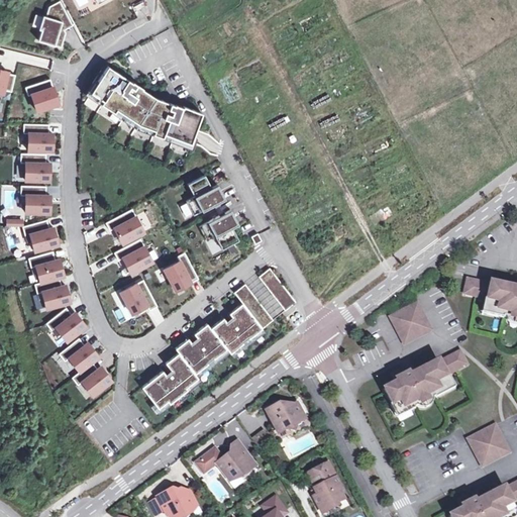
[(69,17),(60,0),(49,6),(45,16),(43,15),(38,28),(41,29),(38,39),(61,46),(66,32),(65,29),(62,24),(63,21),(69,17)]
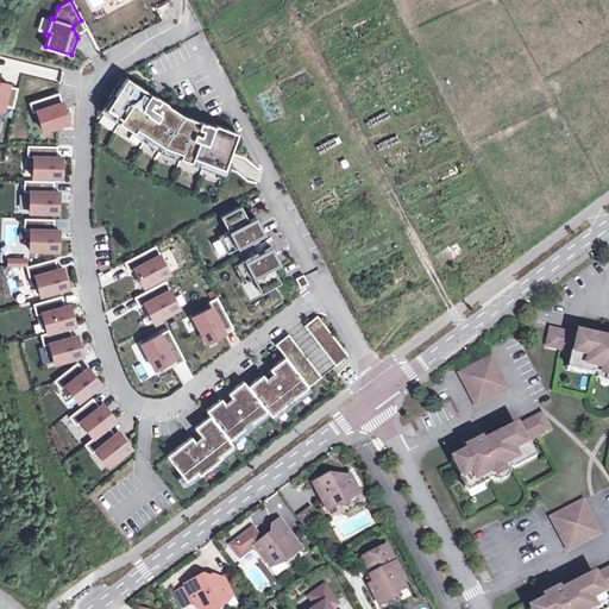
[(76,35),(86,30),(81,20),(74,25),(73,29),(76,35)]
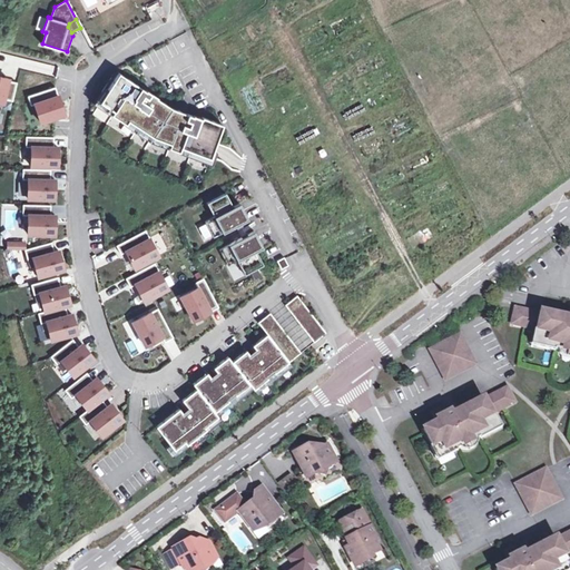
[(147,139),(154,143),(156,137),(170,143),(169,146),(179,150),(180,146),(210,157),(223,124),(203,116),(202,117),(193,115),(172,107),(119,71),(100,100),(114,110),(111,114),(126,123),(128,119),(150,134),(147,139)]
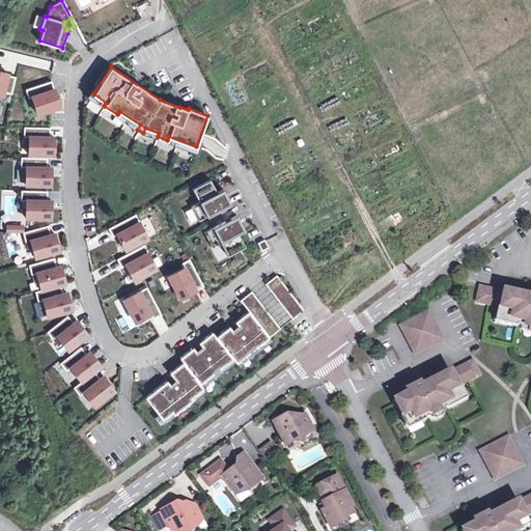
[(0,72),(0,98),(8,101),(14,76),(0,72)]
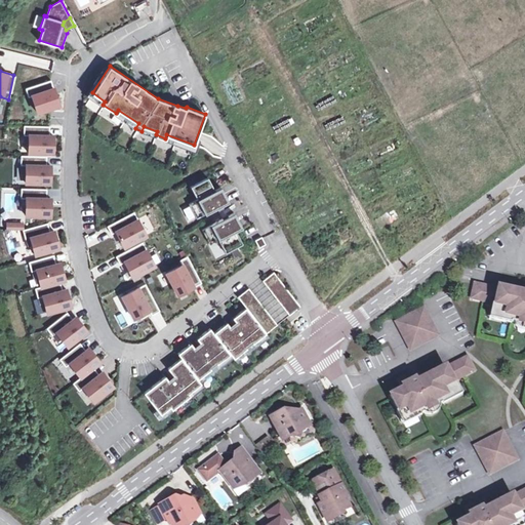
[(51,80),(27,90),(38,118),(63,108),(51,80)]
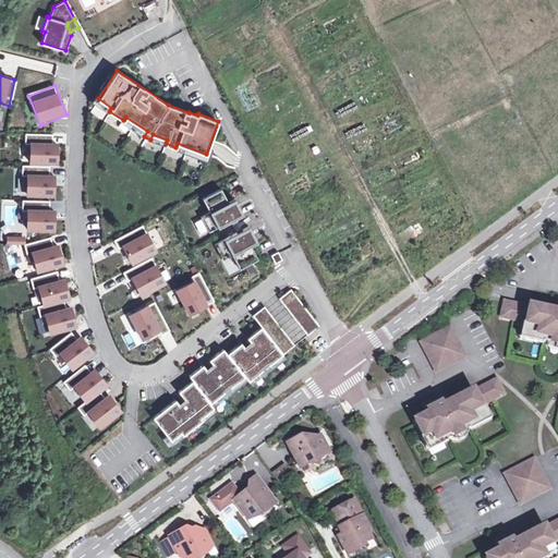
[(57,162),(57,144),(52,144),(53,133),(25,133),(25,143),(31,144),(31,162),(57,162)]
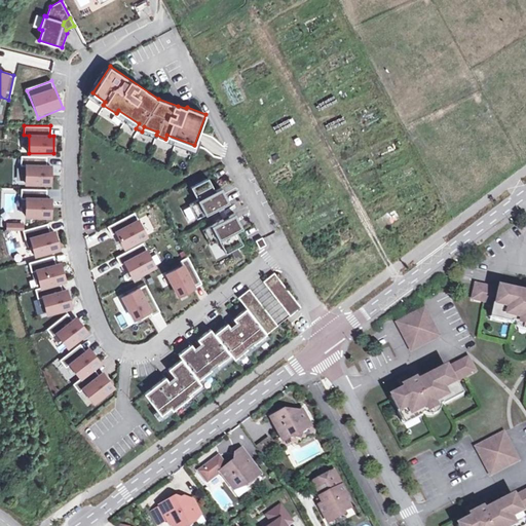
[(155,140),(151,159),(165,162),(170,143),(155,140)]
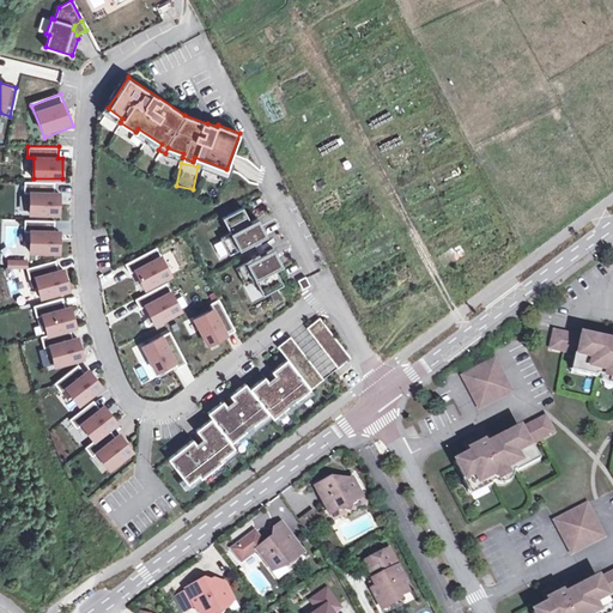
[(59,213),(60,193),(55,193),(55,182),(25,181),(24,193),(31,193),(30,213),(59,213)]
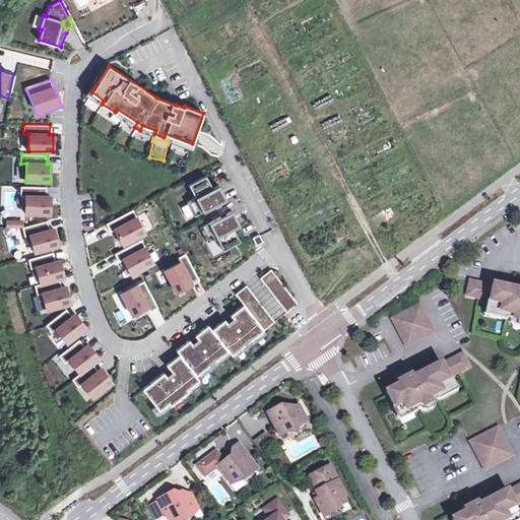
[(219,202),(226,199),(218,184),(210,189),(204,176),(187,185),(193,198),(187,201),(195,215),(215,204),(219,202)]
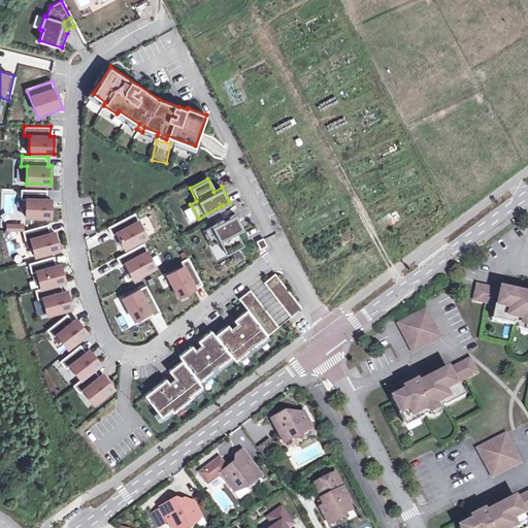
[(1,189),(1,215),(19,215),(19,189),(1,189)]
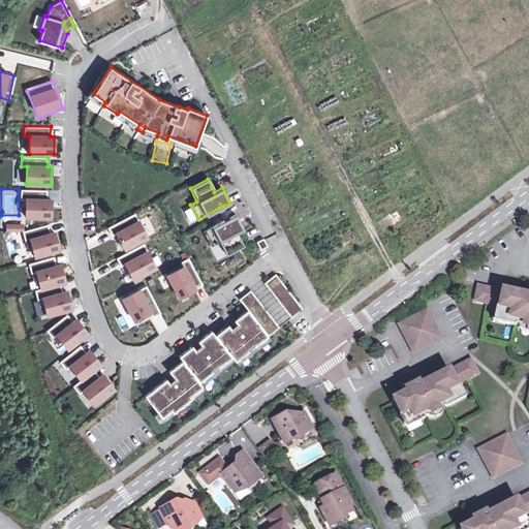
[(52,217),(52,199),(48,199),(48,189),(22,189),(22,198),(27,199),(26,217),(52,217)]
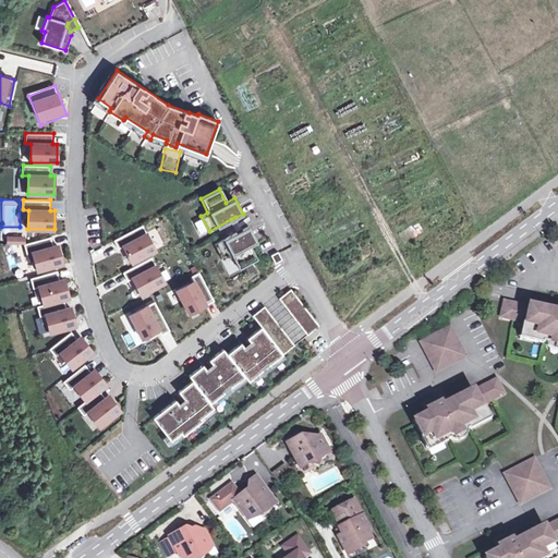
[(237,231),(242,229),(235,217),(231,219),(237,231)]
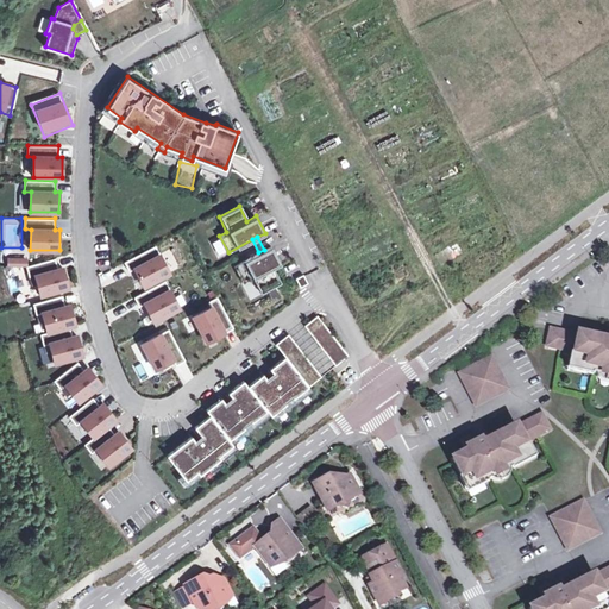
[(234,265),(244,282),(251,278),(258,293),(278,283),(271,268),(281,263),(272,245),(234,265)]
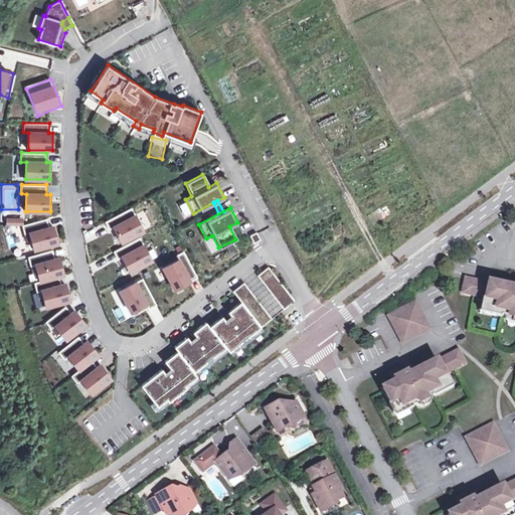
[(133,209),(109,221),(122,246),(146,233),(133,209)]
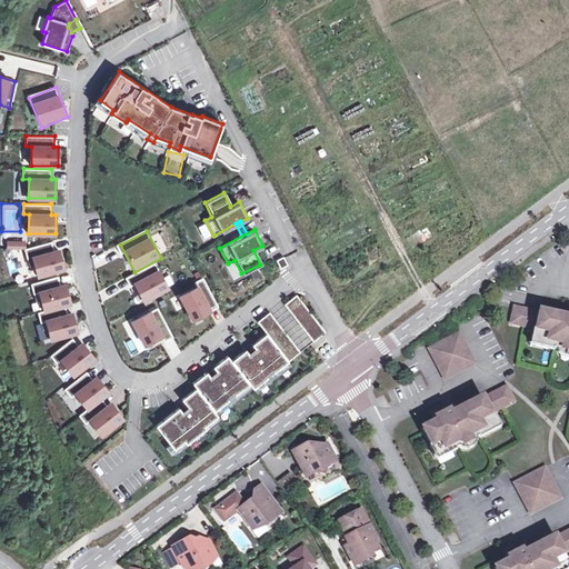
[(63,268),(59,250),(55,251),(52,241),(25,248),(28,258),(33,257),(38,275),(63,268)]
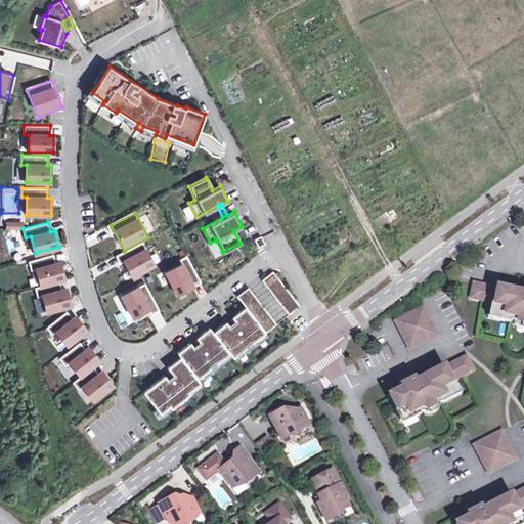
[(259,247),(265,243),(261,235),(255,239),(259,247)]
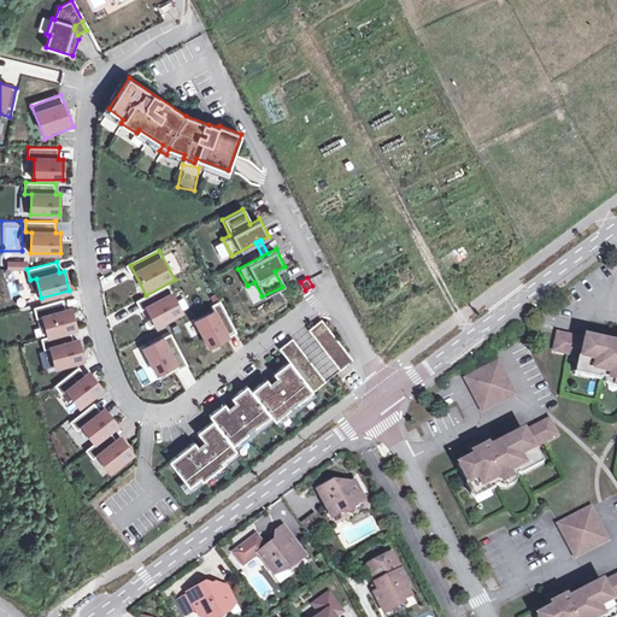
[(278,291),(272,294),(276,300),(282,298),(278,291)]
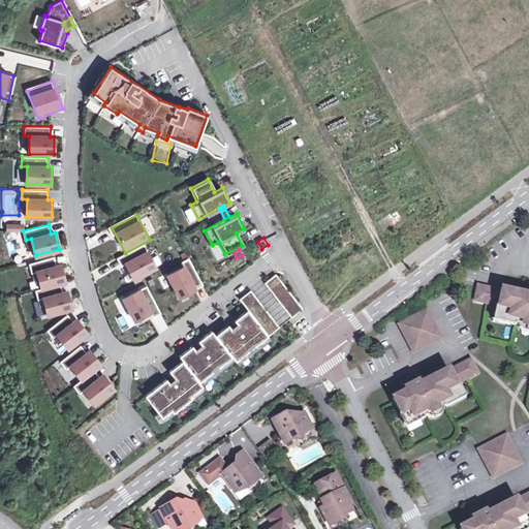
[(123,263),(133,284),(159,271),(148,250),(123,263)]
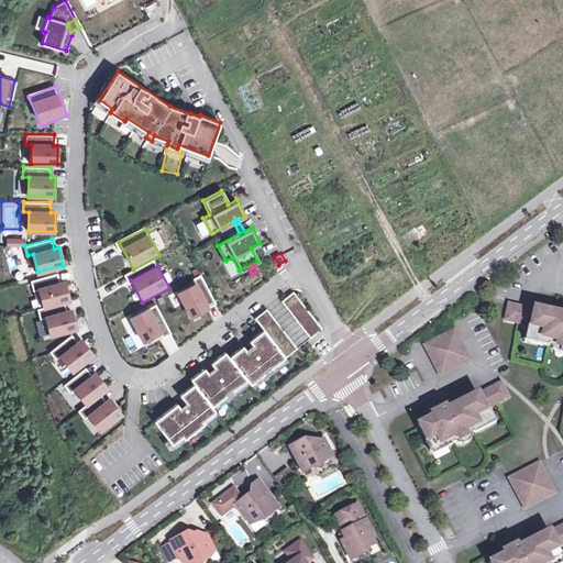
[(69,299),(65,282),(61,283),(57,273),(31,279),(34,289),(40,288),(44,307),(64,300),(69,299)]
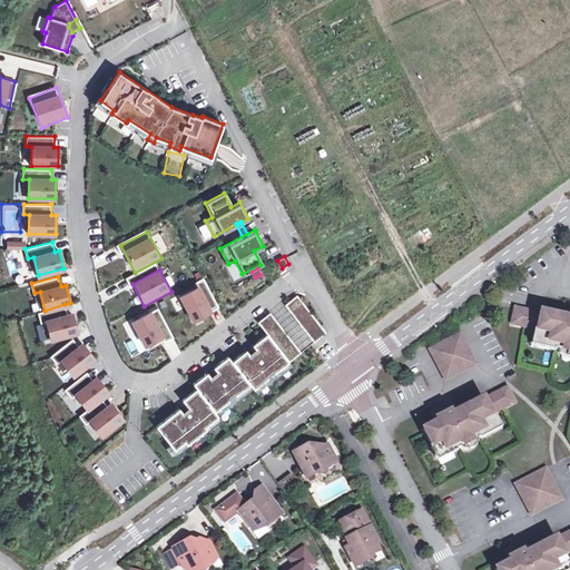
[(203,283),(178,296),(194,325),(218,313),(203,283)]
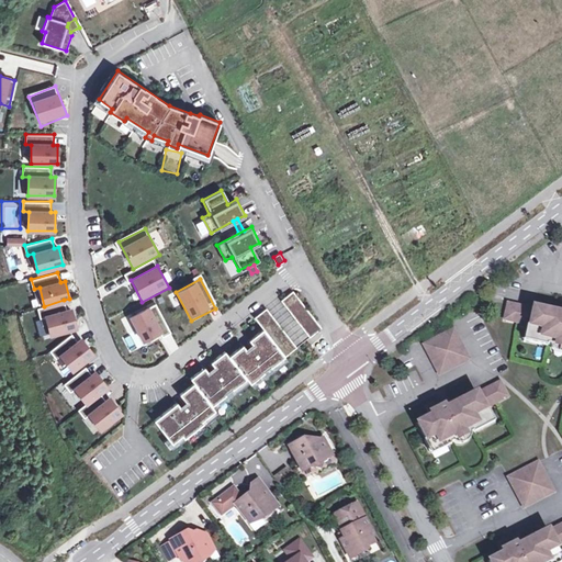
[(310,336),(322,327),(293,290),(281,300),(310,336)]
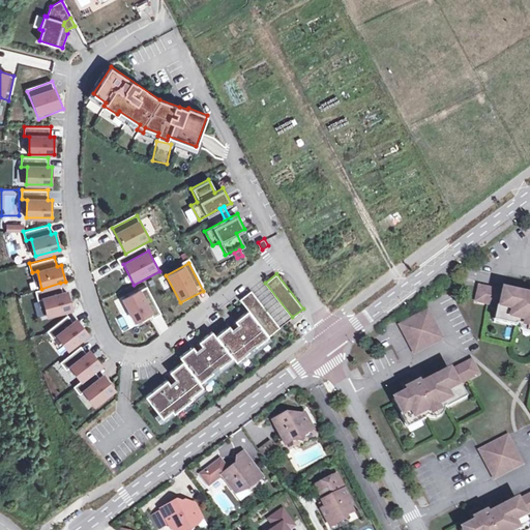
[(158,277),(164,290),(171,287),(166,274),(158,277)]
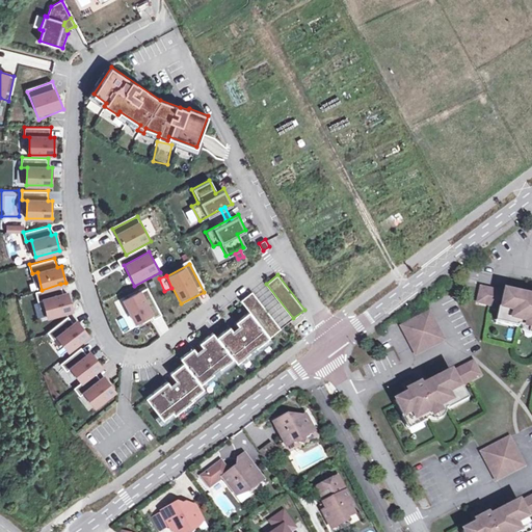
[(72,310),(68,292),(63,293),(60,284),(42,290),(35,291),(38,300),(44,299),(48,316),(72,310)]
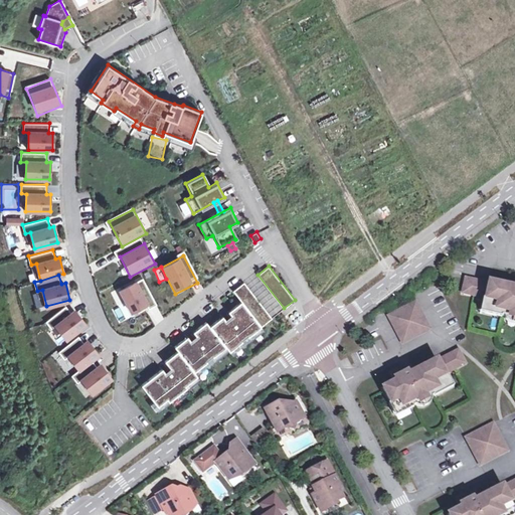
[(467,277),(463,292),(484,296),(483,297),(485,298),(483,305),(500,310),(503,310),(502,312),(503,315),(504,318),(506,319),(508,320),(510,321),(512,320),(514,320),(514,319),(514,286),(487,281),(487,282),(467,277)]
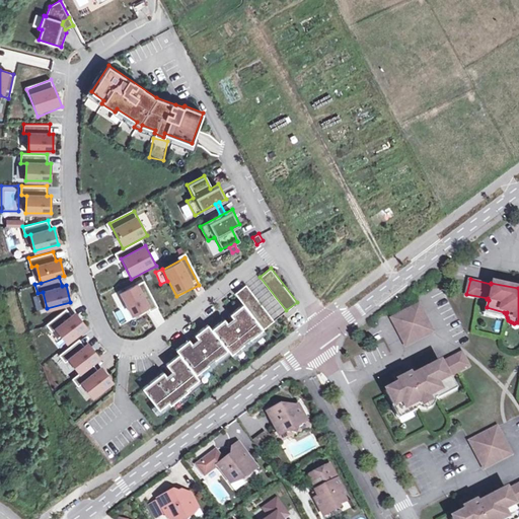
[(156,308),(144,280),(117,293),(124,308),(115,312),(120,324),(156,308)]
